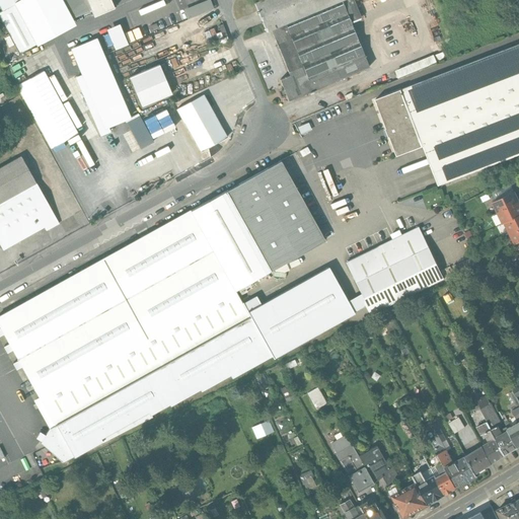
[(0,0),(0,7),(2,12),(24,0),(0,0)]
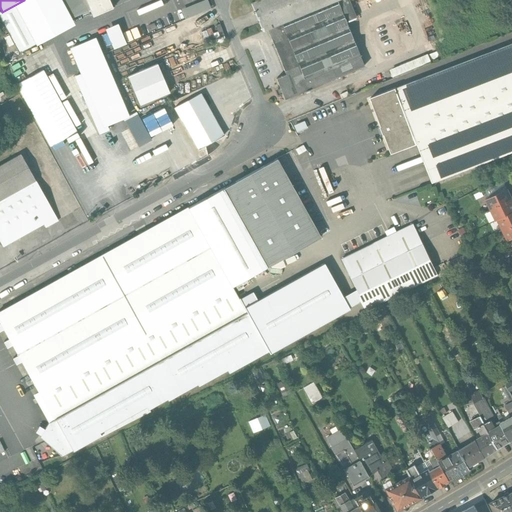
[(2,12),(0,12),(0,20),(17,53),(44,39),(24,0),(2,12)]
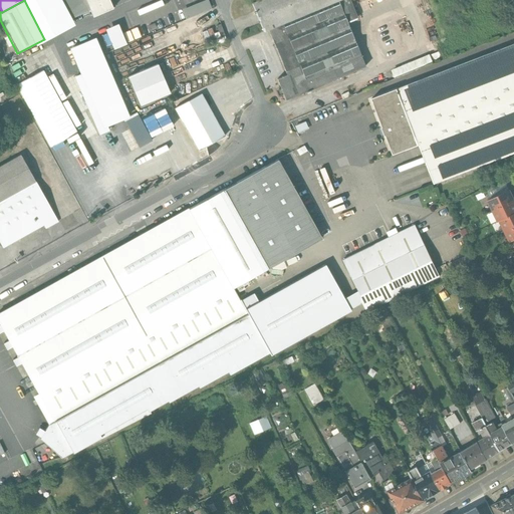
[(53,0),(63,22),(90,10),(85,0),(53,0)]
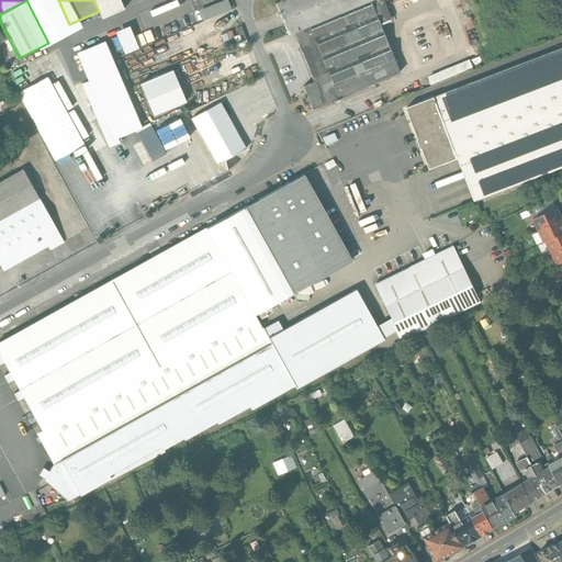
[(119,0),(93,0),(99,11),(102,18),(123,9),(119,0)]
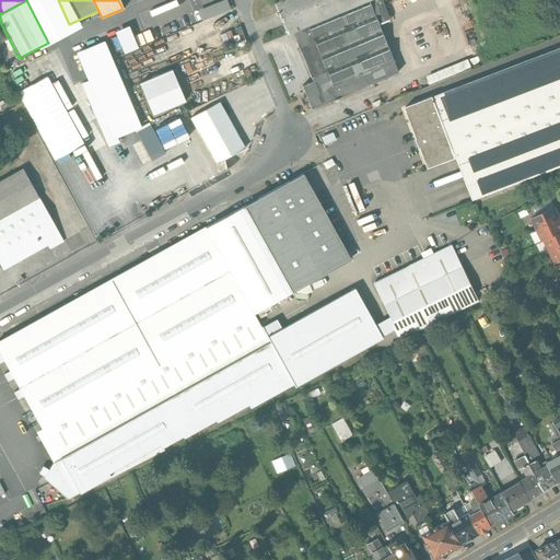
[(280,0),(273,3),(286,34),(292,32),(302,55),(313,82),(302,86),(312,109),(335,100),(335,102),(339,101),(338,98),(399,72),(378,24),(389,20),(382,1),(385,0),(280,0)]
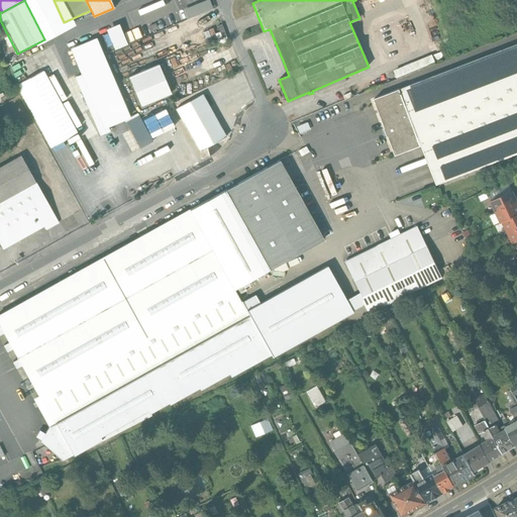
[(208,2),(196,7),(199,13),(211,9),(208,2)]
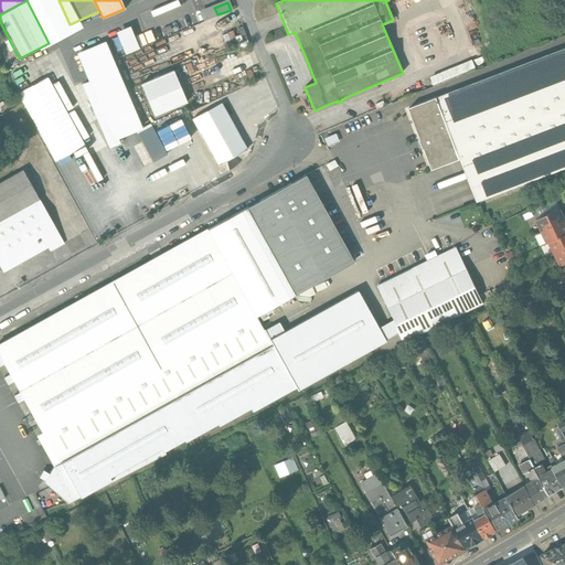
[(129,27),(116,32),(124,51),(126,54),(139,49),(129,27)]
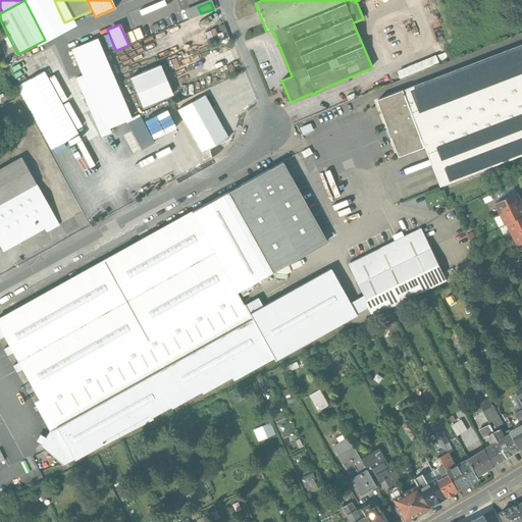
[(114,47),(109,34),(103,36),(109,49),(114,47)]
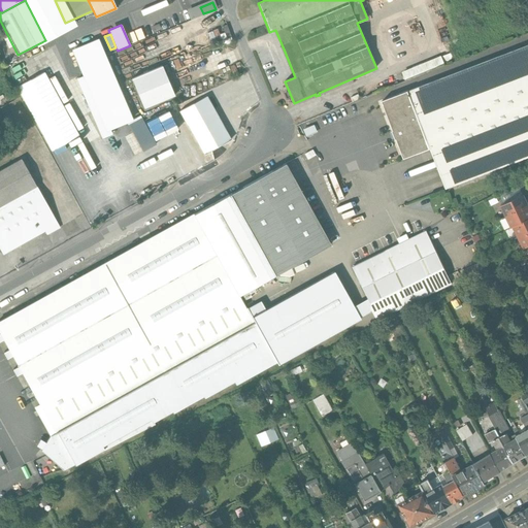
[(128,108),(99,38),(74,48),(86,74),(78,77),(97,121),(95,122),(102,139),(103,139),(103,138),(111,134),(109,130),(104,119),(113,114),(128,108)]
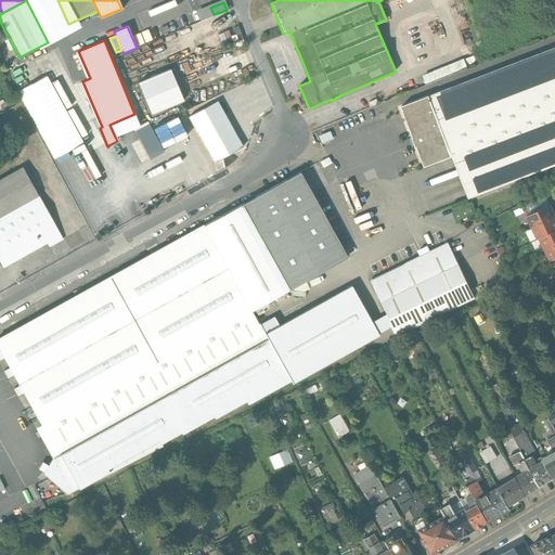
[(554,49),(403,106),(414,138),(413,138),(415,142),(416,147),(418,146),(426,167),(454,156),(469,198),(554,166),(554,49)]
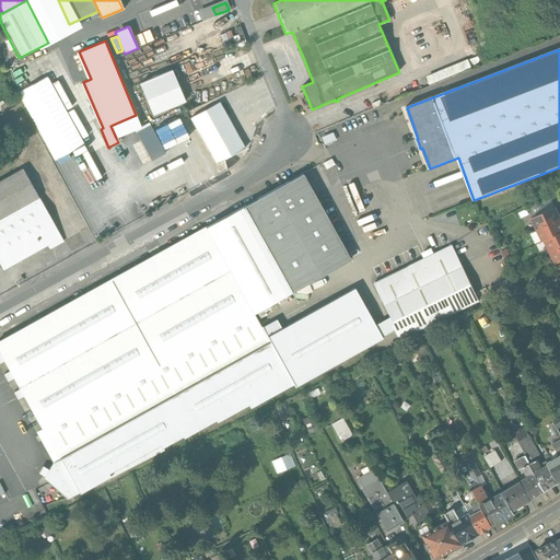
[(426,74),(429,82),(470,66),(467,58),(426,74)]
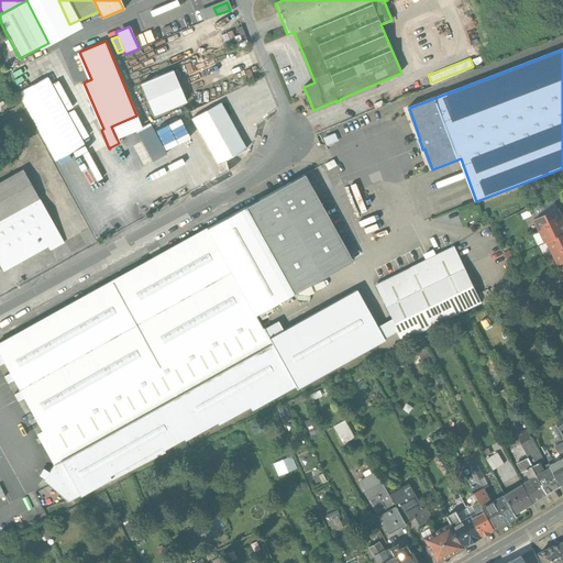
[(173,70),(141,85),(154,116),(186,102),(179,87),(173,70)]
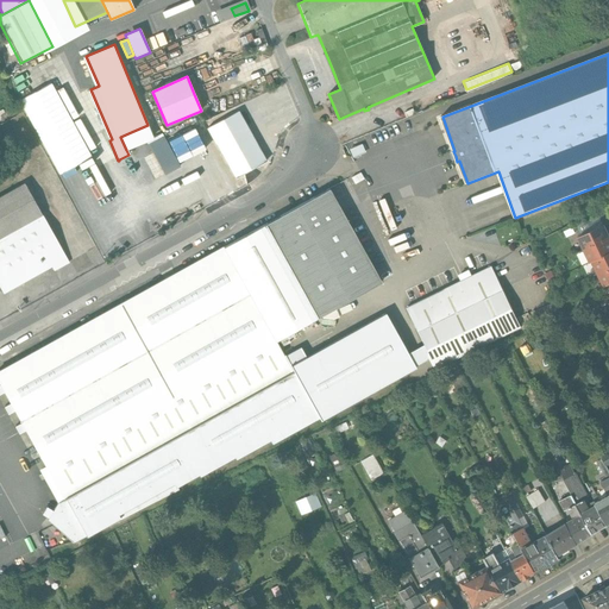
[(61,176),(92,158),(51,85),(19,101),(61,176)]
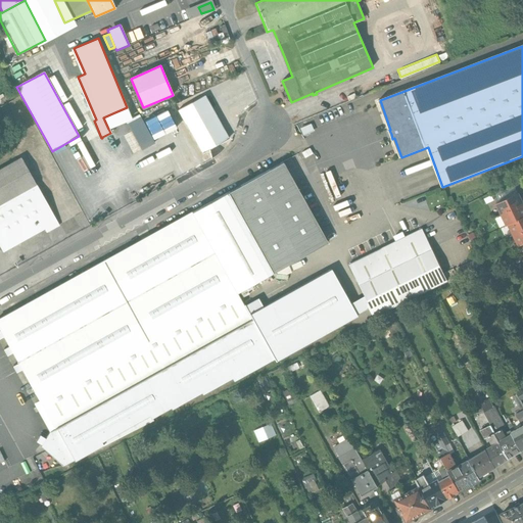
[(204,95),(178,110),(201,153),(216,146),(229,139),(204,95)]
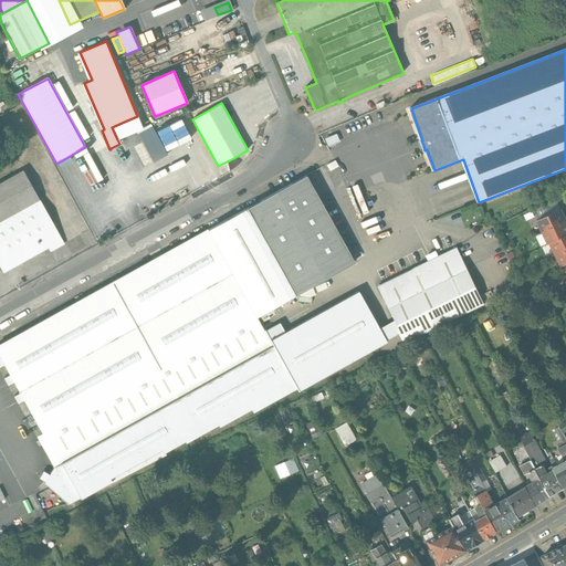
[(143,128),(137,116),(122,123),(112,127),(117,139),(143,128)]
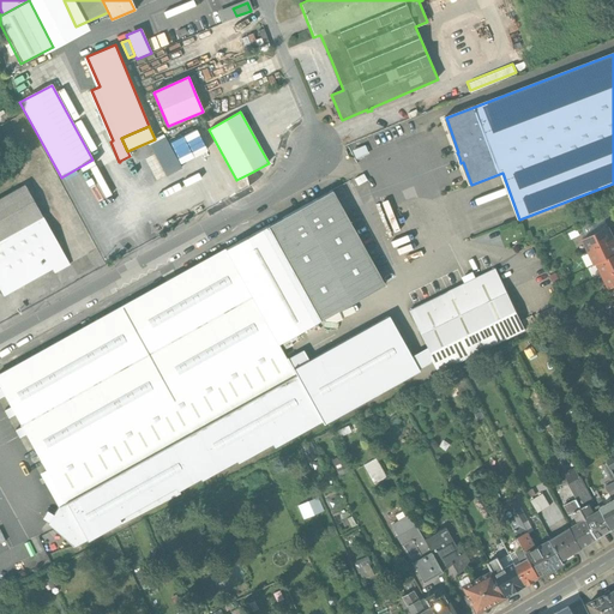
[(166,176),(181,168),(164,137),(149,145),(156,158),(166,176)]
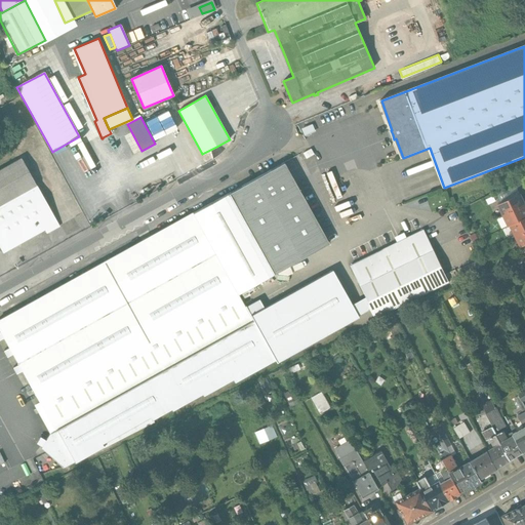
[(304,134),(314,129),(311,123),(300,128),(304,134)]
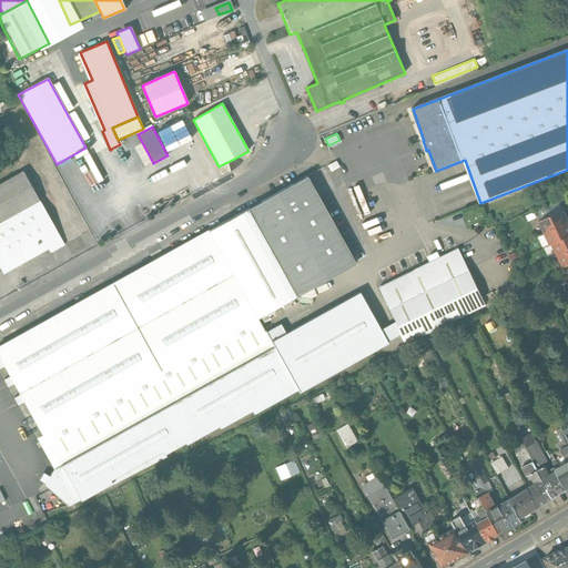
[(22,171),(0,183),(0,267),(3,274),(31,259),(48,250),(50,253),(64,245),(57,231),(56,231),(22,171)]
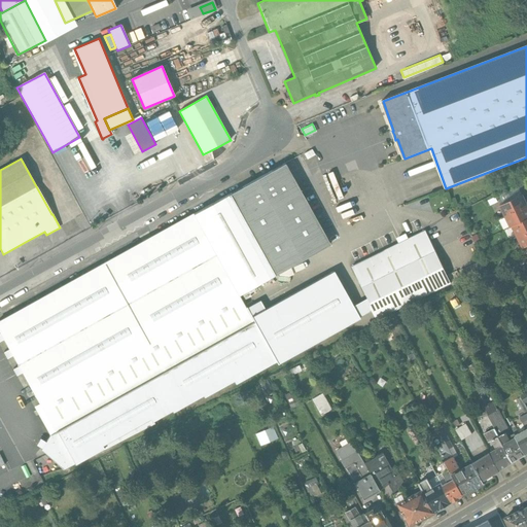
[(237,190),(195,214),(239,294),(249,289),(329,245),(296,185),(295,185),(284,164),(237,190)]
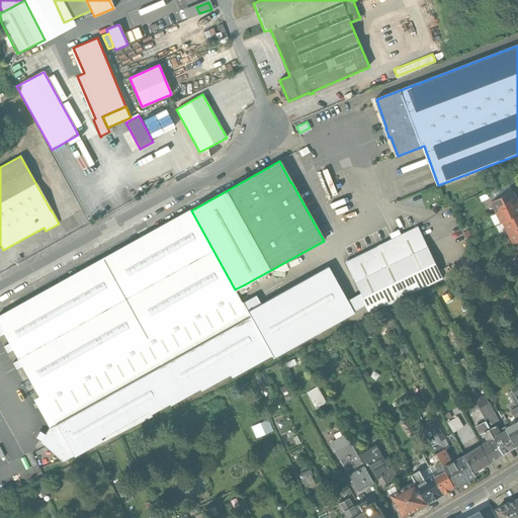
[(517,201),(513,191),(492,201),(497,212),(517,202),(517,201)]
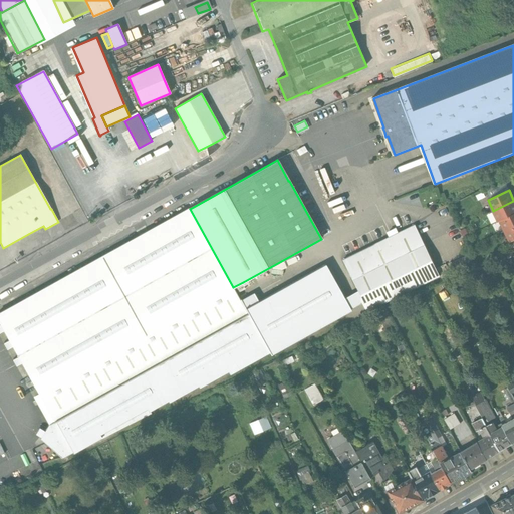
[(513,201),(493,211),(499,222),(500,221),(513,213),(513,201)]
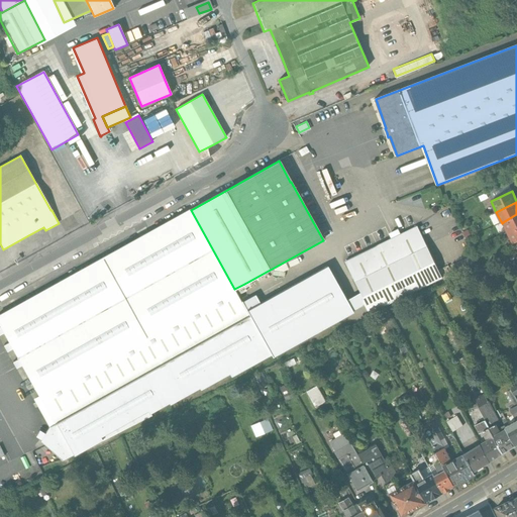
[(23,302),(0,314),(0,325),(24,371),(38,397),(33,400),(48,427),(248,316),(243,305),(234,290),(234,289),(191,210),(133,241),(23,302)]
